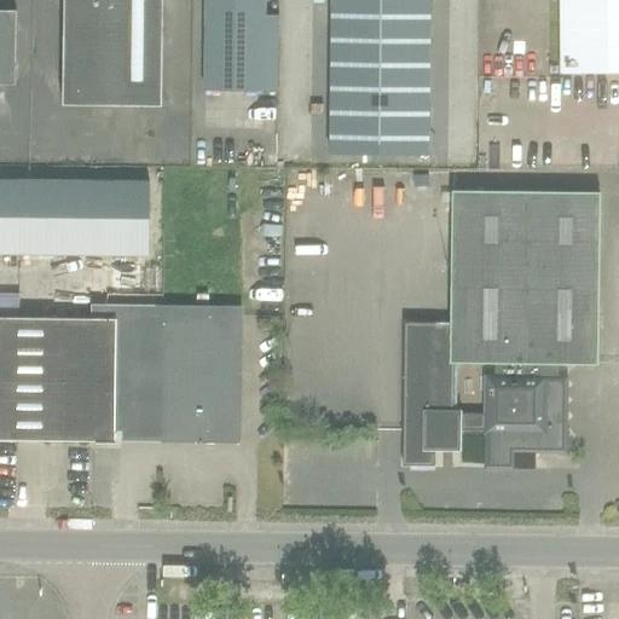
[(163,106),(163,0),(64,0),(64,105),(163,106)]
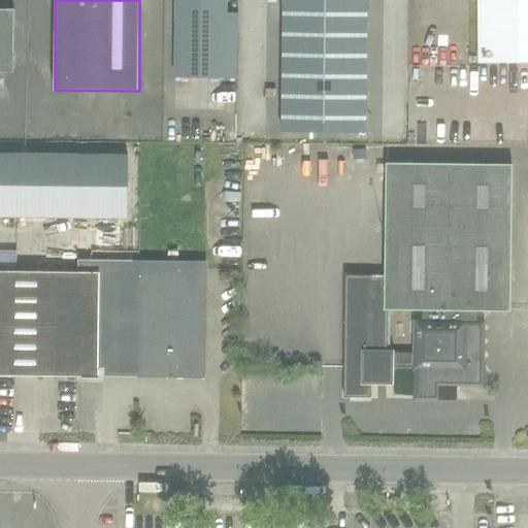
[(226,77),(226,0),(175,0),(175,77),(226,77)]
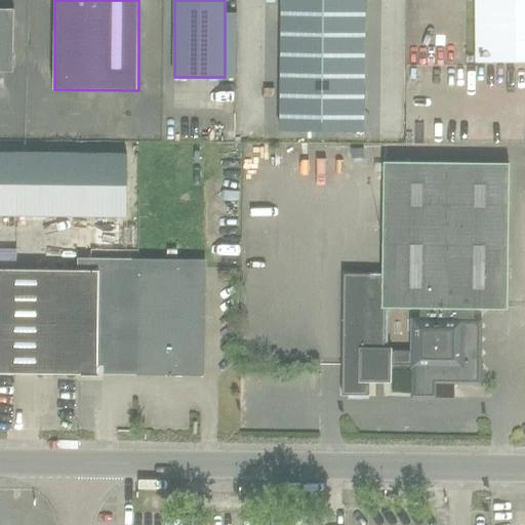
[(281,0),(280,131),(364,132),(365,0),(281,0)]
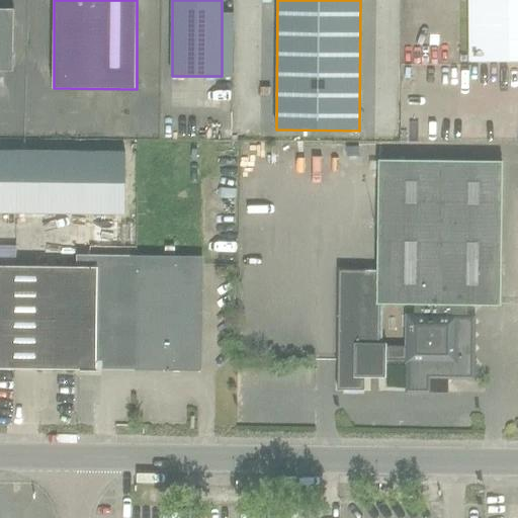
[(517,0),(469,0),(470,62),(517,62),(517,0)]
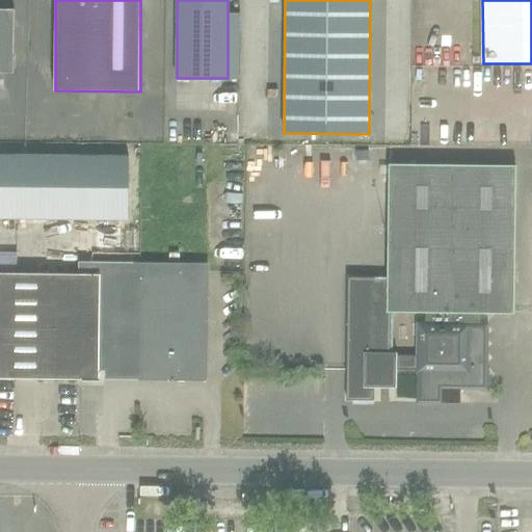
[(0,73),(14,74),(15,9),(0,9),(0,73)]
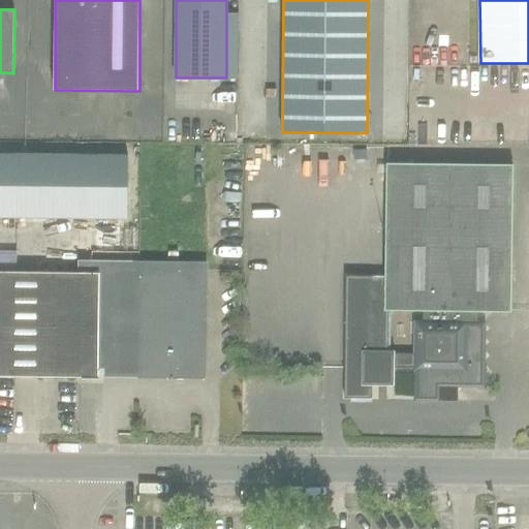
[(0,217),(128,218),(128,156),(0,153),(0,217)]
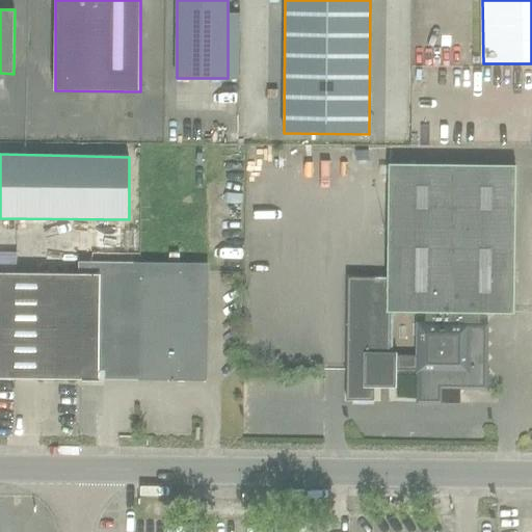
[(484,371),(485,327),(481,327),(481,313),(514,314),(515,166),(390,165),(388,277),(375,277),(348,277),(347,400),(374,400),(374,370),(421,371),(420,400),(444,400),(444,396),(454,396),(461,390),(461,387),(480,387),(480,392),(489,392),(489,371),(484,371)]
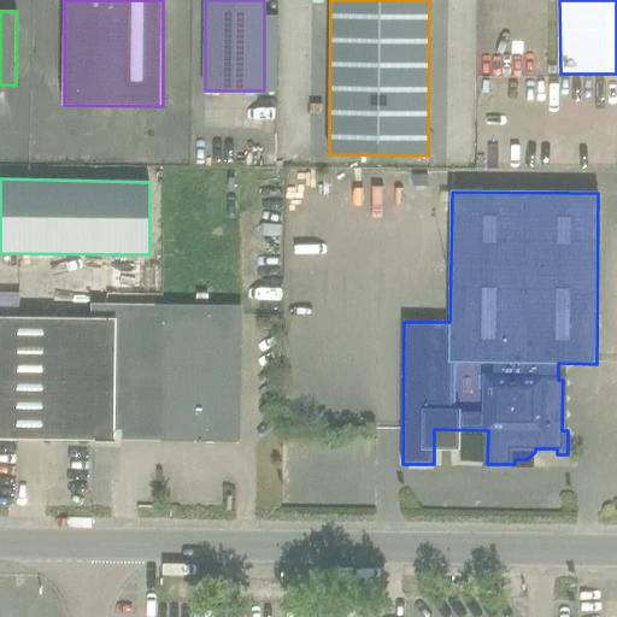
[(231,433),(233,315),(117,313),(117,304),(92,304),(92,318),(0,317),(0,439),(116,441),(116,432),(231,433)]
